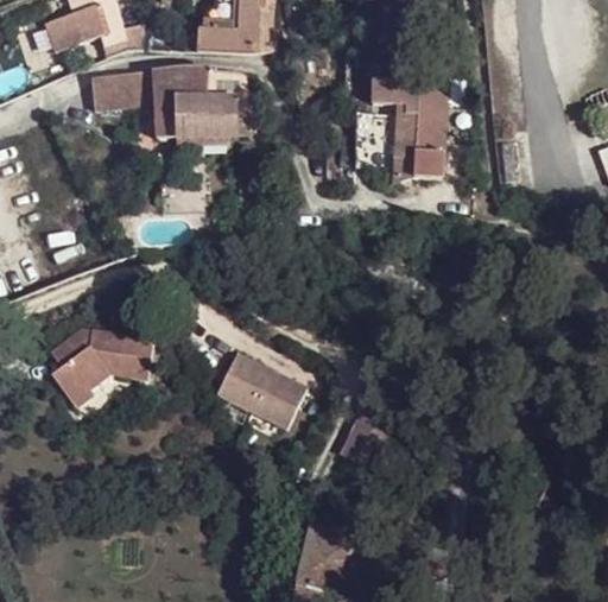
[(146,45),(146,27),(126,31),(116,0),(68,0),(74,16),(45,25),(57,55),(92,42),(100,39),(103,50),(107,55),(131,48),(132,49),(146,45)]
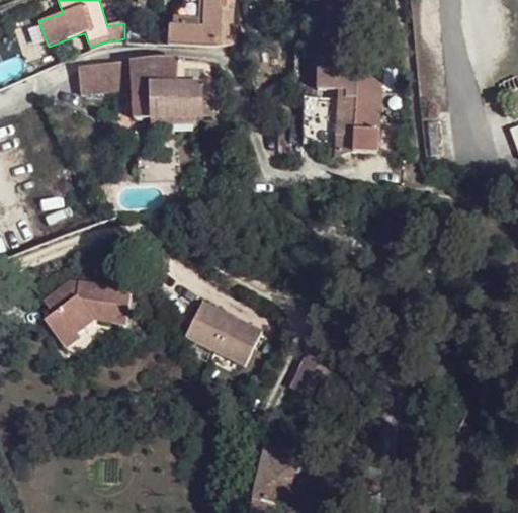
[(201,0),(203,24),(181,24),(167,25),(167,41),(180,41),(203,43),(216,43),(231,40),(230,0),(201,0)]
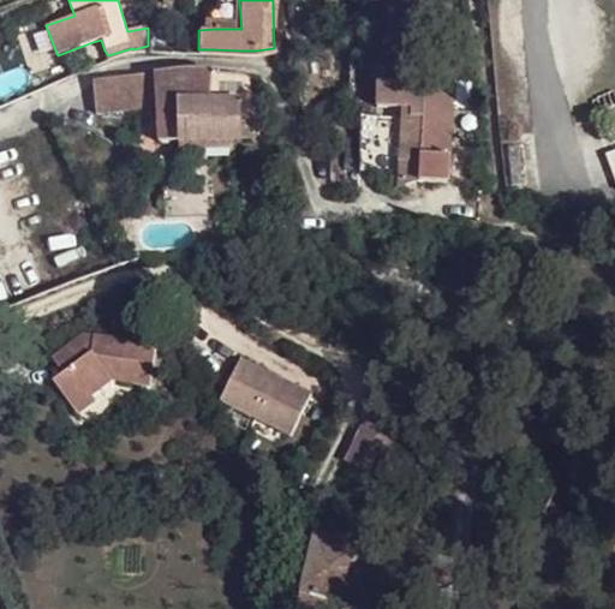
[(101,40),(93,42),(96,53),(105,51),(101,40)]
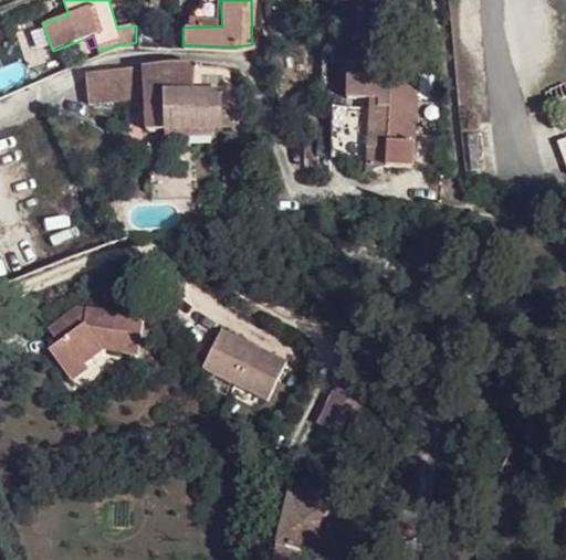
[(143,103),(146,124),(219,120),(217,63),(185,59),(144,62),(82,71),(87,109),(125,106),(125,104),(136,105),(143,103)]
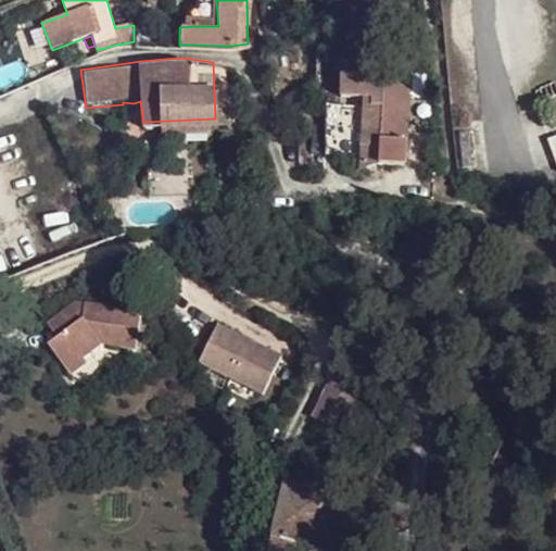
[(407,73),(341,71),(340,96),(369,96),(368,104),(380,104),(378,161),(402,163),(406,96),(407,73)]
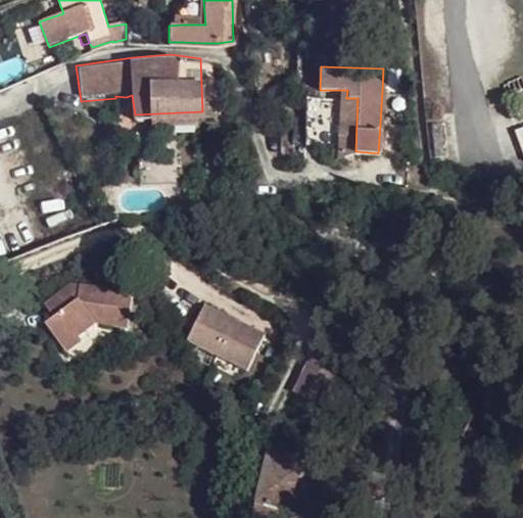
[(305,144),(343,145),(343,156),(355,151),(358,98),(346,98),(347,90),(320,90),(320,97),(305,97),(305,144)]
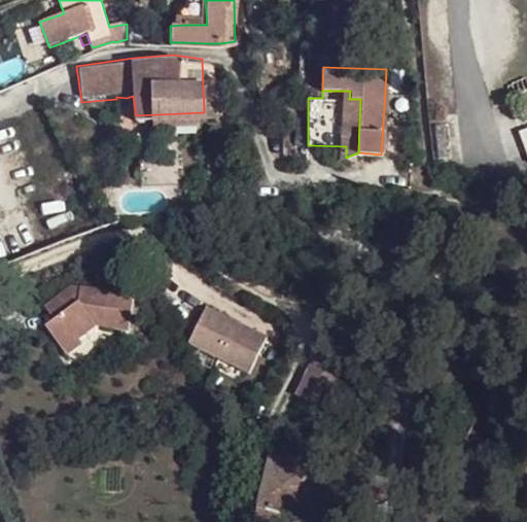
[(434,122),(438,154),(448,153),(444,119),(434,122)]
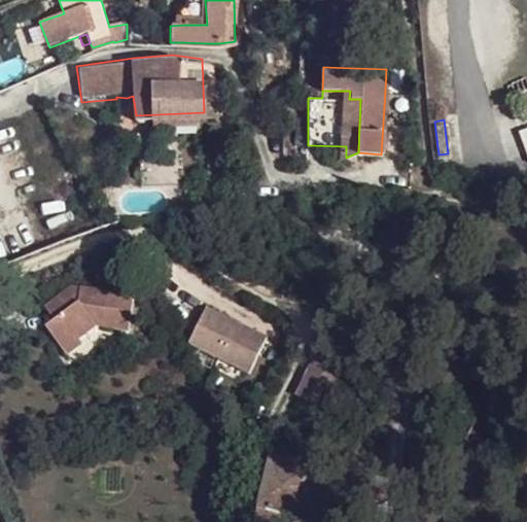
[(139,172),(119,170),(118,178),(138,180),(139,172)]
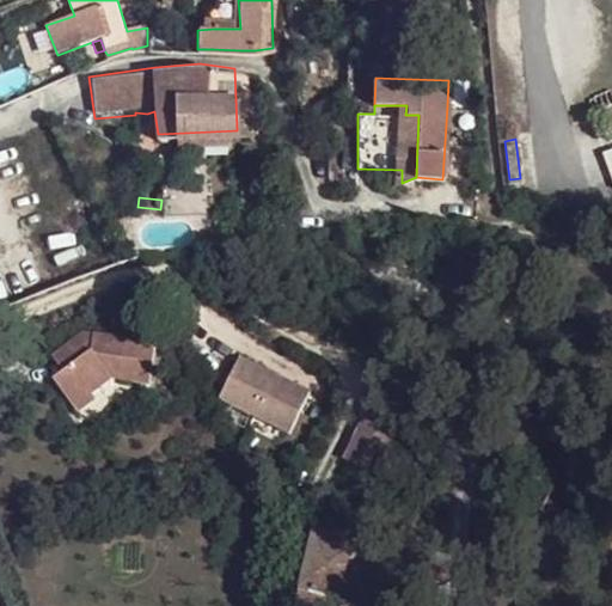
[(83,331),(51,355),(63,371),(53,379),(73,405),(110,378),(150,383),(155,341),(83,331)]
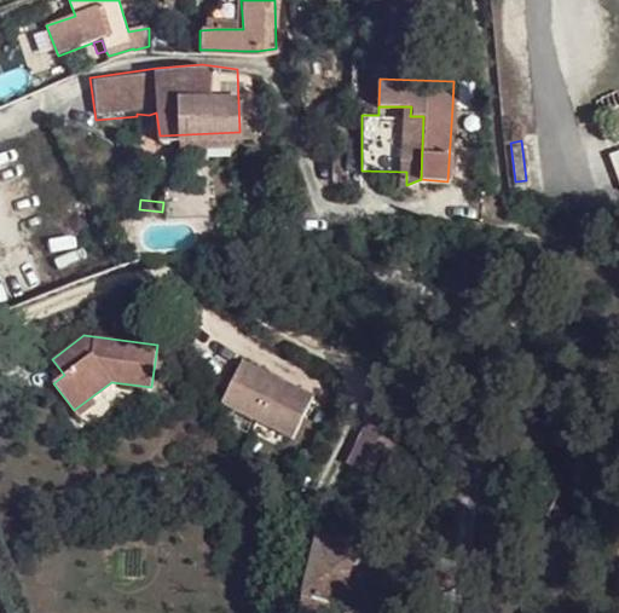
[(311,391),(242,357),(221,399),(289,433),(311,391)]
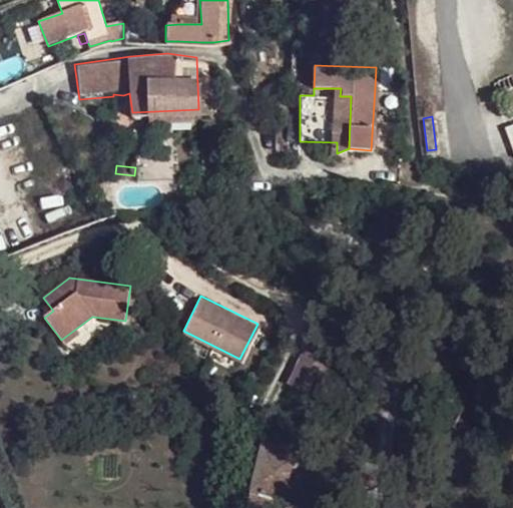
[(312,392),(329,358),(330,359),(335,348),(313,337),(308,349),(292,382),(312,392)]
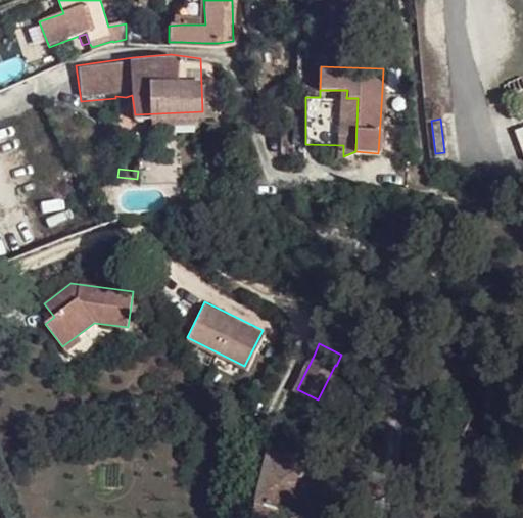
[(293,517),(296,508),(307,461),(269,452),(256,500),(252,517),(293,517)]
